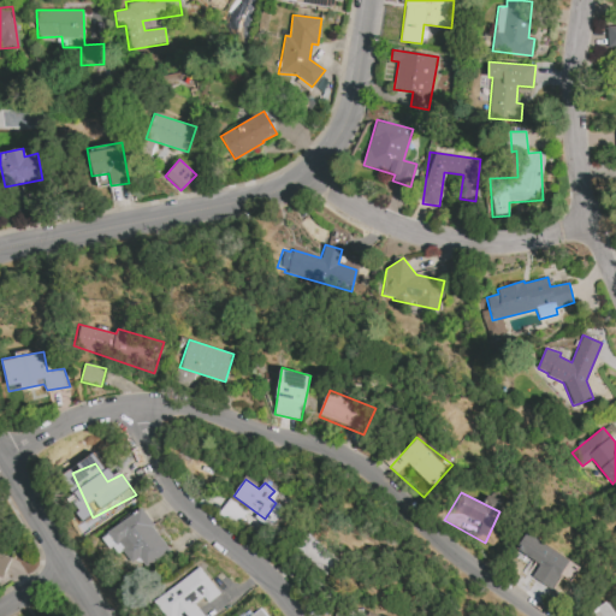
[(141,508),(171,550),(131,579),(102,537),(141,508)]
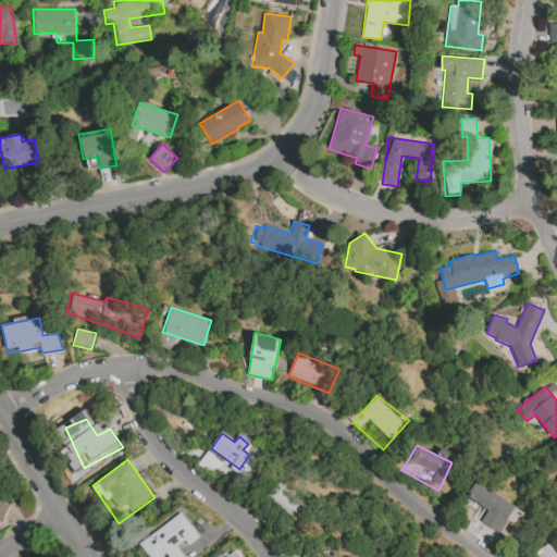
[(478,482),(512,505),(505,520),(497,533),(480,521),(487,510),(467,497),(478,482)]
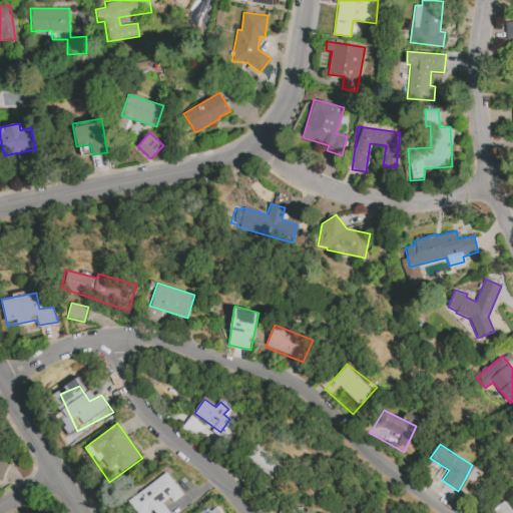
[(258,445),(283,465),(268,485),(242,464),(258,445)]
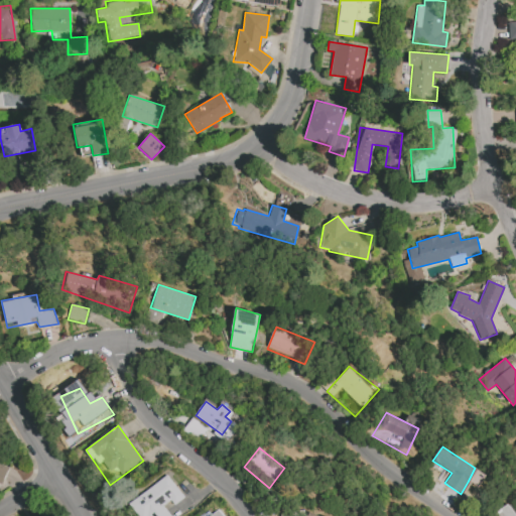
[(8,467),(0,464),(0,485),(2,486),(8,467)]
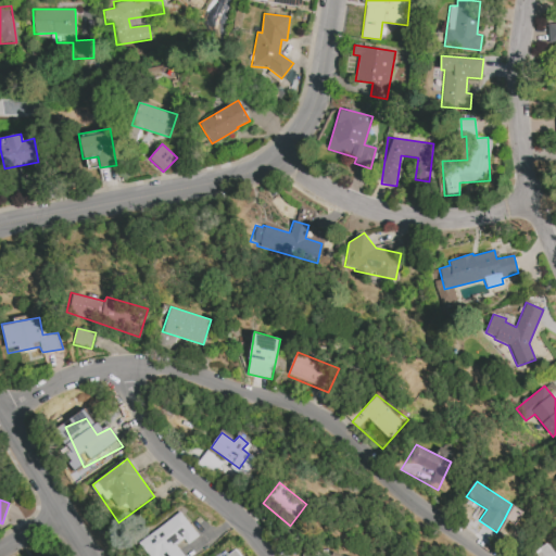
[(179,510),(199,536),(189,544),(184,540),(177,545),(184,555),(149,555),(140,541),(179,510)]
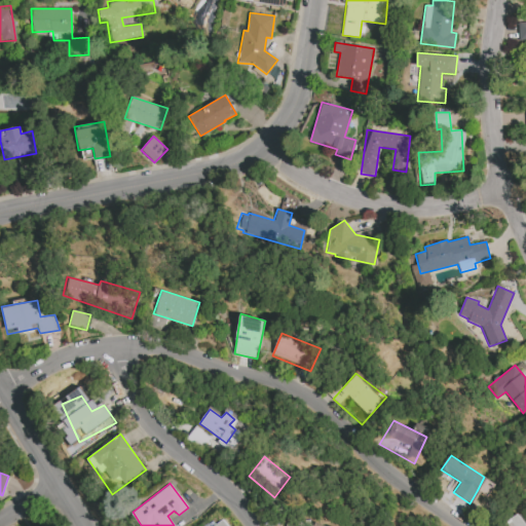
[(519,515),(525,523),(525,525),(505,525),(519,515)]
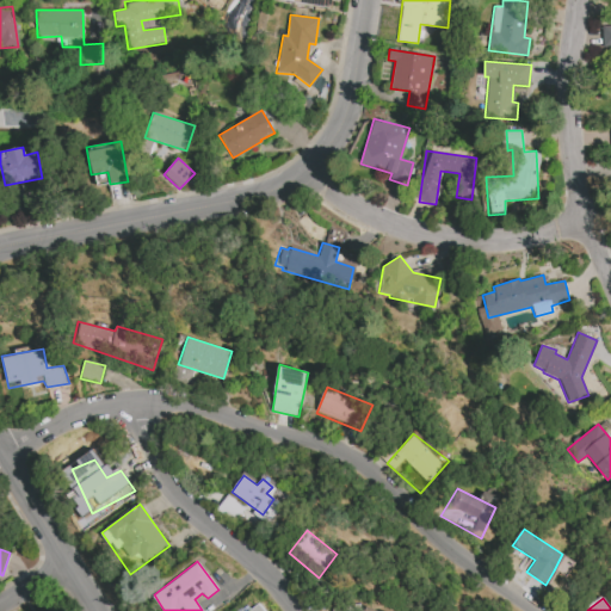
[(340,610),(347,600),(368,610),(340,610)]
